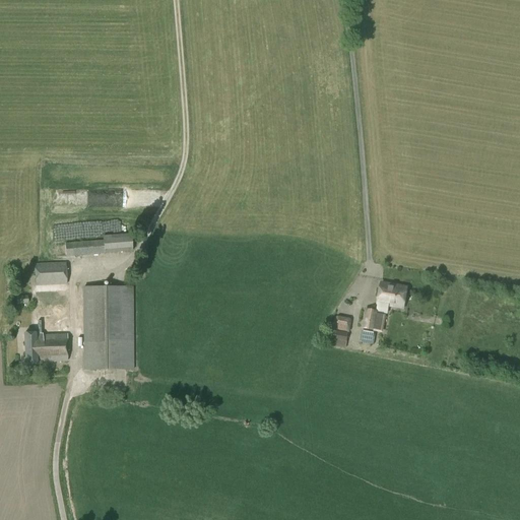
[(107,190),(93,190),(93,208),(107,208),(107,190)]
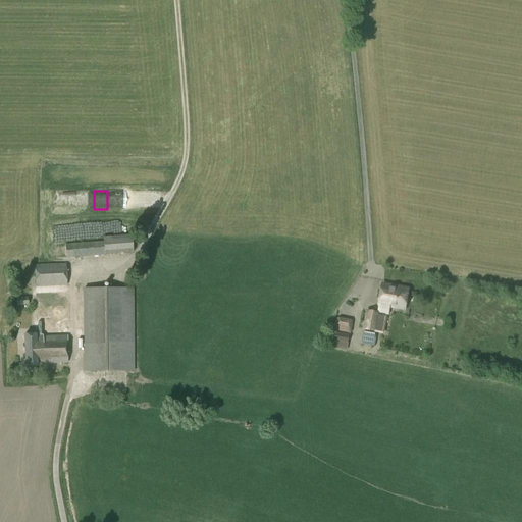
[(55,258),(133,251),(131,236),(103,238),(103,242),(54,246),(55,258)]
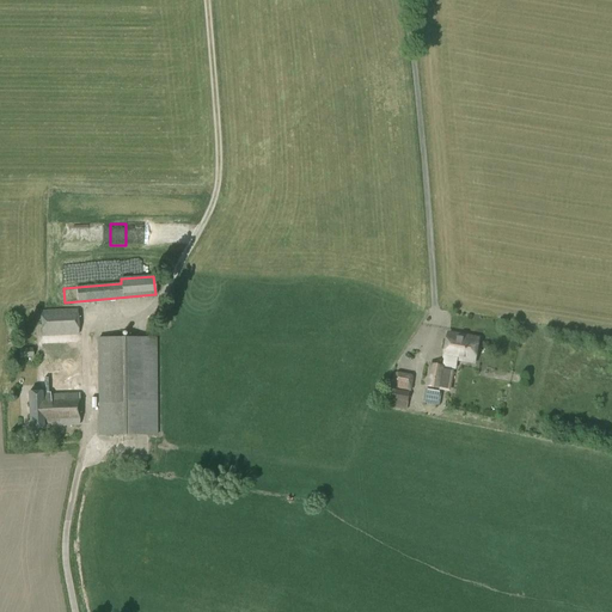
[(42,337),(78,335),(77,310),(41,311),(42,337)]
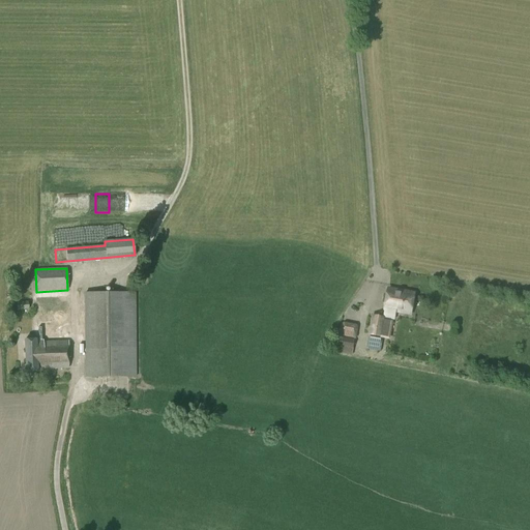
[(416,292),(387,287),(384,311),(396,313),(412,316),(416,292)]
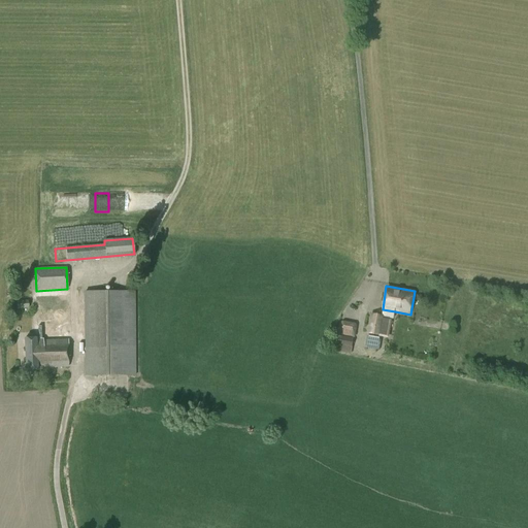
[(85,375),(135,375),(135,292),(85,292),(85,375)]
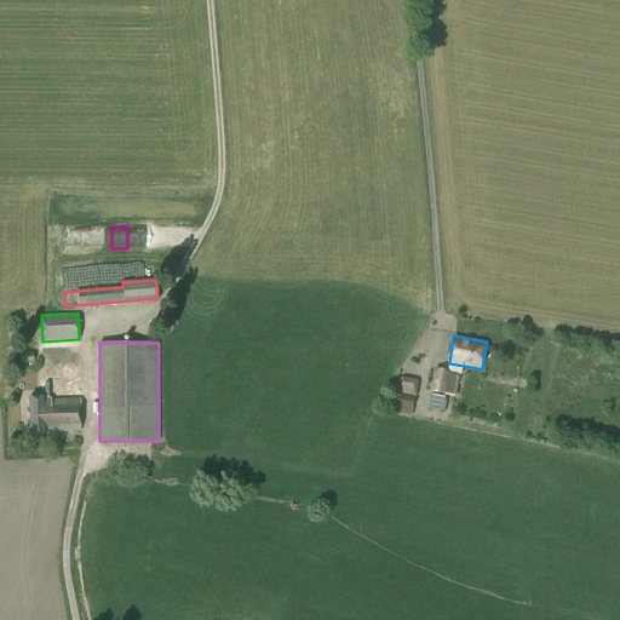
[(29,435),(44,434),(44,431),(80,431),(79,348),(44,349),(45,397),(29,397),(29,435)]
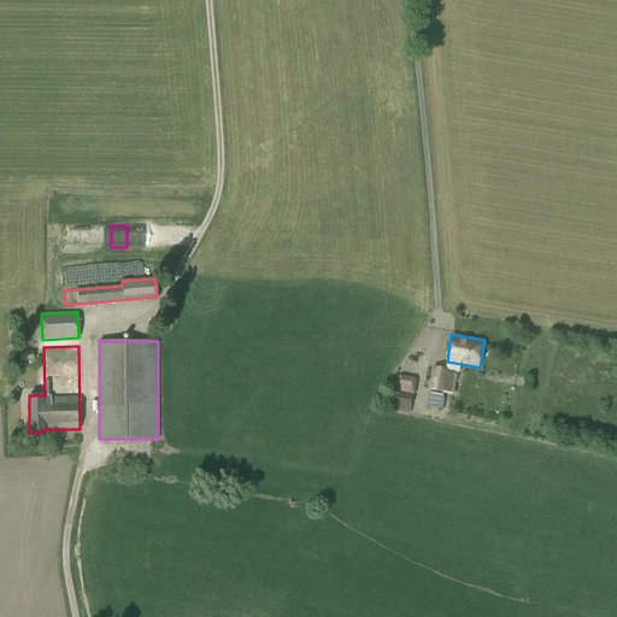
[(19,363),(34,360),(33,351),(18,352),(19,363)]
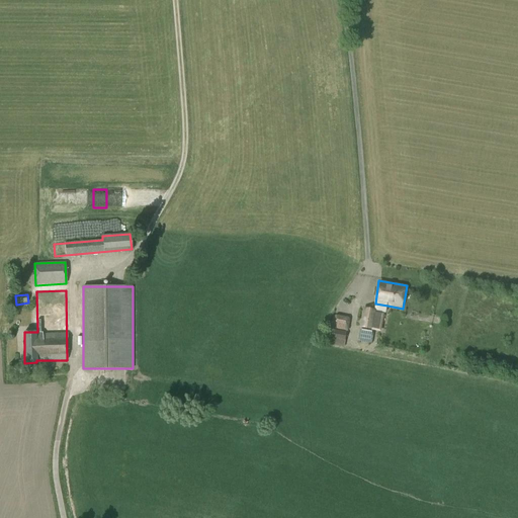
[(381,331),(384,315),(377,314),(377,311),(364,309),(360,328),(381,331)]
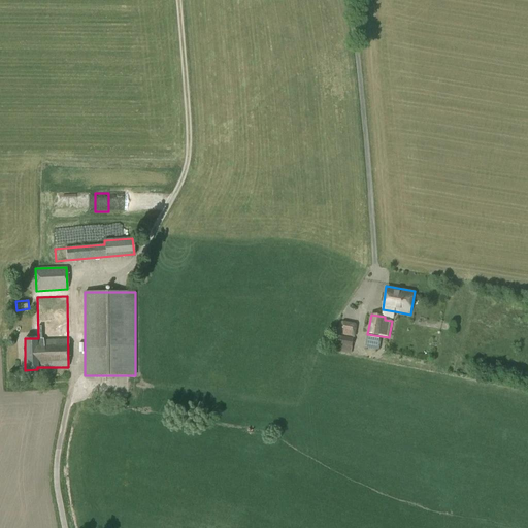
[(355,337),(357,326),(356,324),(342,322),(340,323),(338,335),(355,337)]
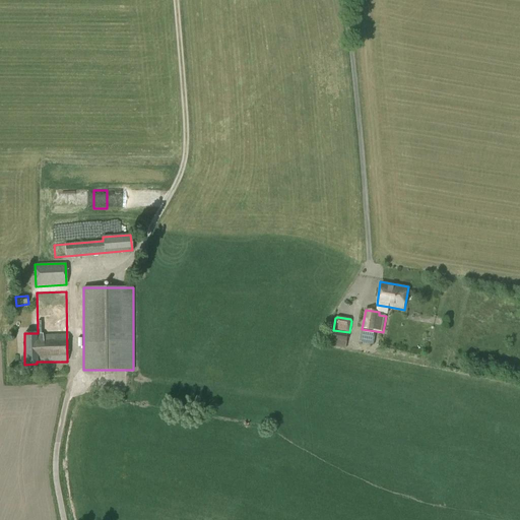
[(345,348),(348,333),(333,330),(331,346),(345,348)]
